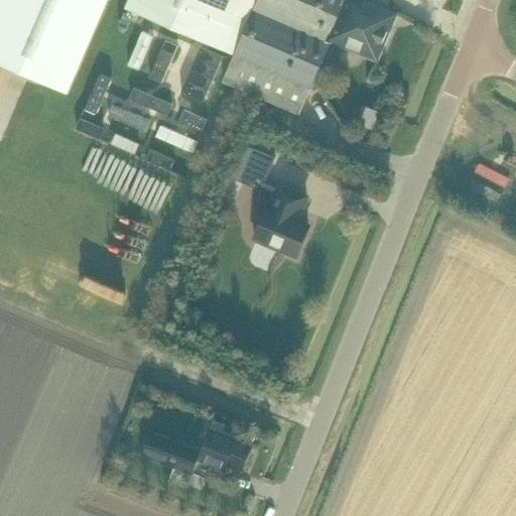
[(300,115),(333,43),(330,42),(347,0),(0,0),(0,65),(69,94),(109,0),(131,0),(127,9),(236,55),(224,82),(300,115)]
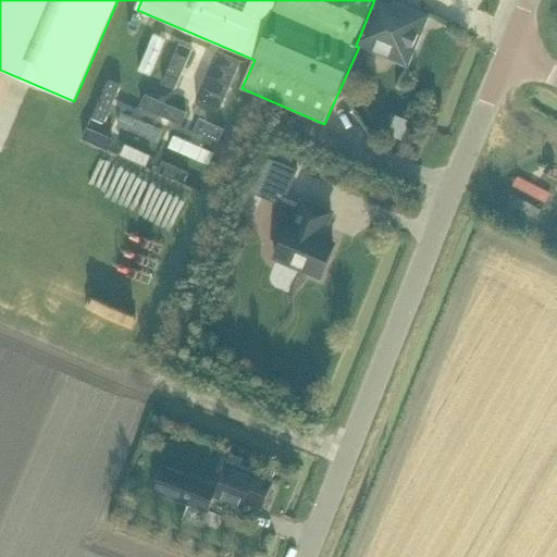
[(374,0),(356,46),(359,47),(360,46),(408,66),(429,16),(390,0),(374,0)]
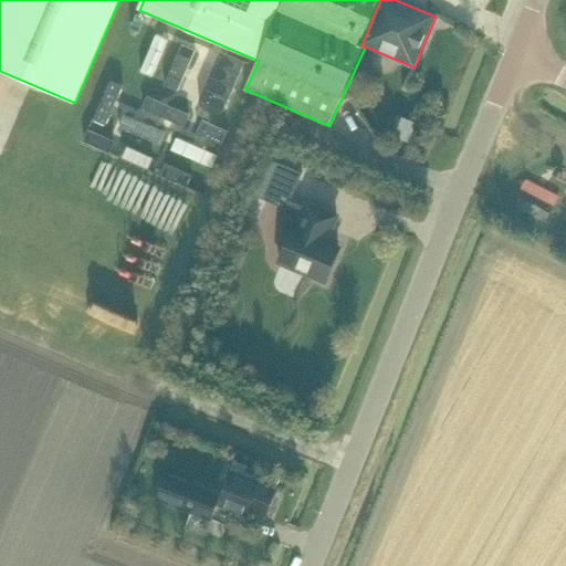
[(163,72),(178,75),(187,34),(171,31),(163,72)]
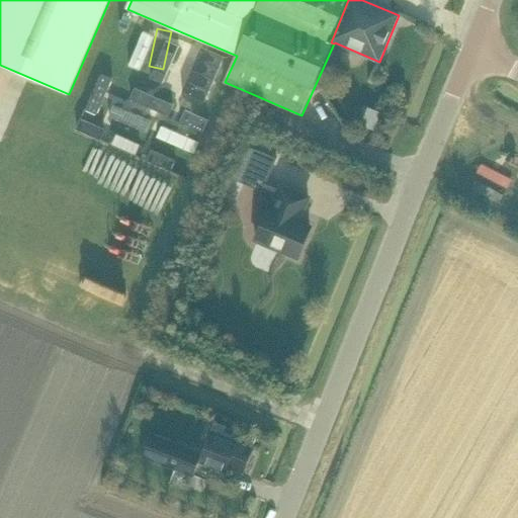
[(167,73),(183,79),(195,42),(179,36),(167,73)]
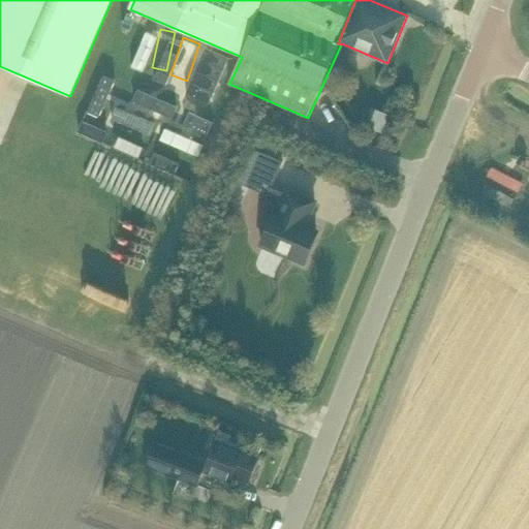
[(250,148),(226,201),(238,206),(246,187),(268,196),(262,209),(277,215),(276,216),(274,215),(261,246),(304,265),(317,234),(305,228),(315,204),(287,191),(286,193),(273,188),(283,163),(260,153),(250,148)]
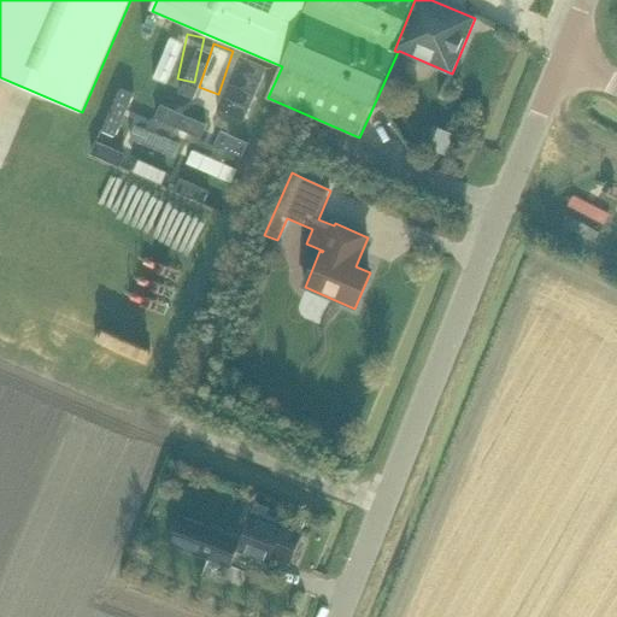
[(225,201),(244,210),(248,198),(230,191),(225,201)]
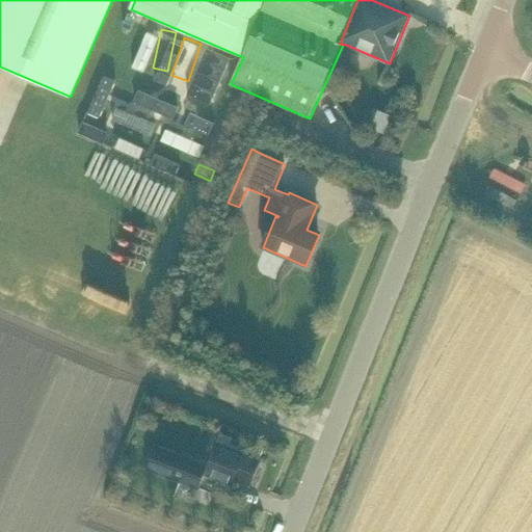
[(234,439),(221,433),(209,466),(156,446),(148,469),(200,489),(206,474),(234,485),(236,479),(253,485),(261,460),(246,454),(247,451),(231,444),(234,439)]
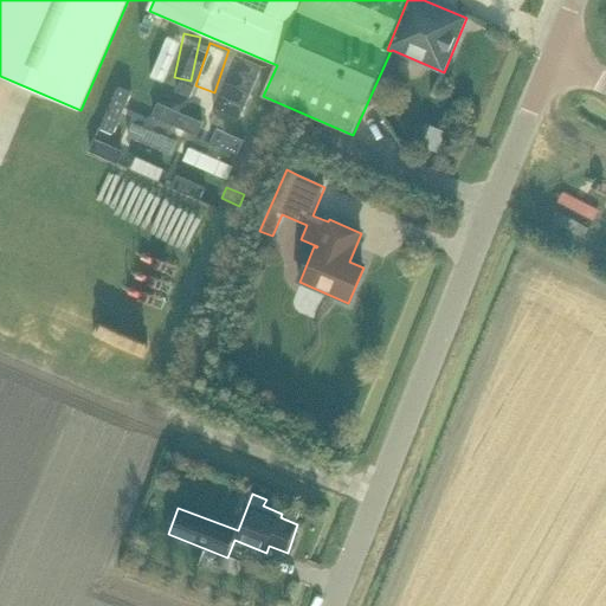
[(143,561),(148,547),(133,542),(128,555),(143,561)]
